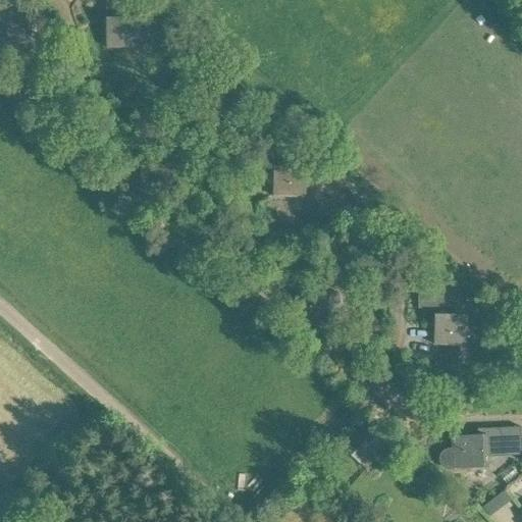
[(129,13),(128,0),(105,0),(106,48),(139,48),(138,13),(129,13)]
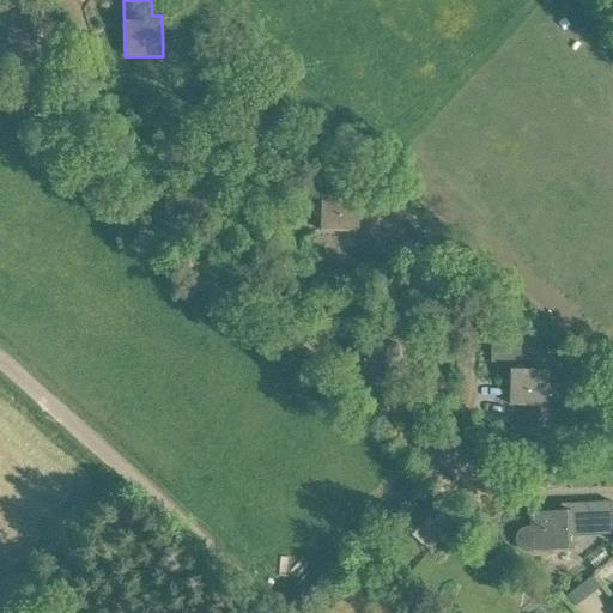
[(25,11),(0,10),(0,67),(28,68),(30,20),(24,20),(25,11)]
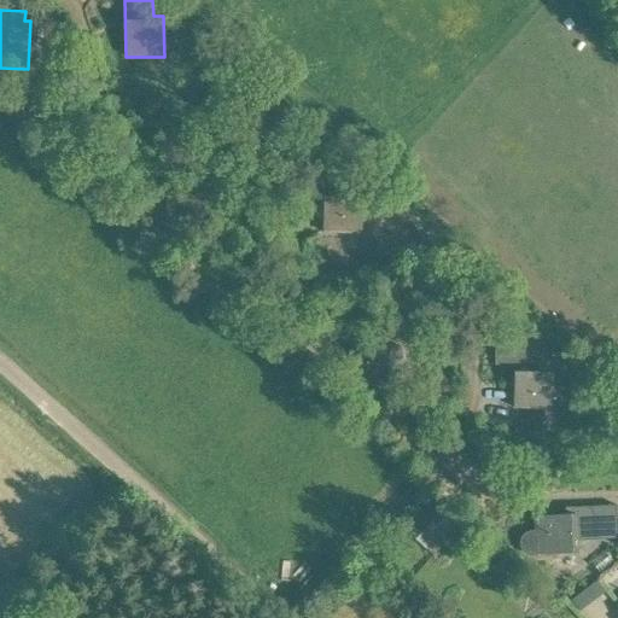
[(361,233),(362,192),(347,192),(347,176),(316,176),(316,197),(322,197),(322,233),(361,233)]
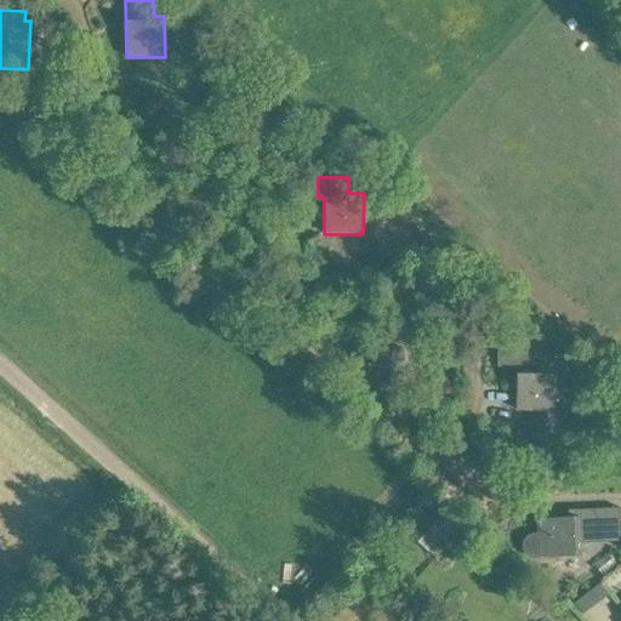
[(352,386),(394,387),(396,365),(399,365),(399,348),(353,347),(352,386)]
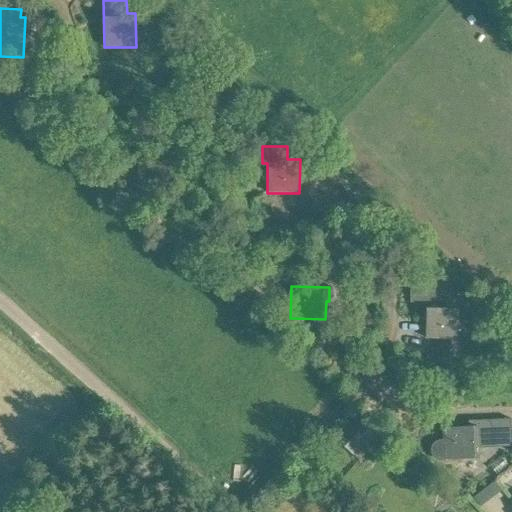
[(426,290),(425,338),(457,338),(457,324),(468,324),(469,293),(444,293),(445,291),(426,290)]
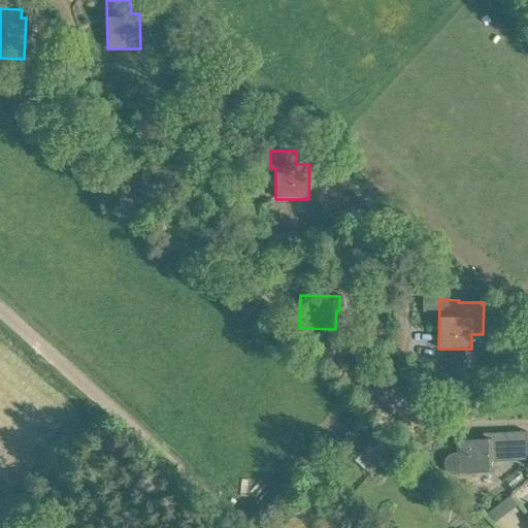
[(370,474),(396,448),(371,424),(345,451),(370,474)]
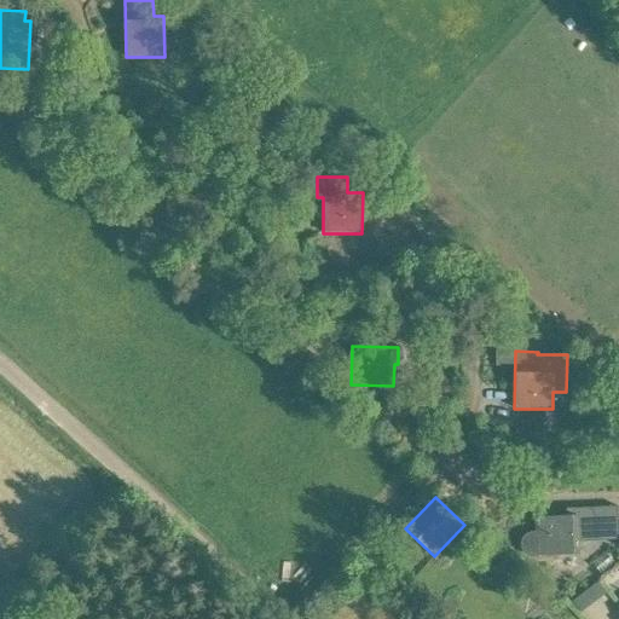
[(596,538),(596,521),(600,521),(602,520),(603,519),(606,518),(607,515),(608,514),(608,512),(608,508),(574,509),(574,516),(536,518),(536,532),(532,532),(528,533),(524,536),(521,538),(520,541),(520,544),(520,547),(520,549),(522,553),(525,555),(528,556),(582,555),(580,533),(582,533),(582,538),(596,538)]
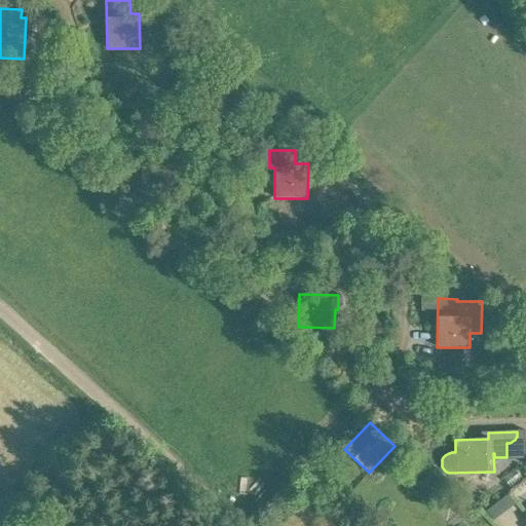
[(512,493),(490,509),(497,519),(519,502),(512,493)]
